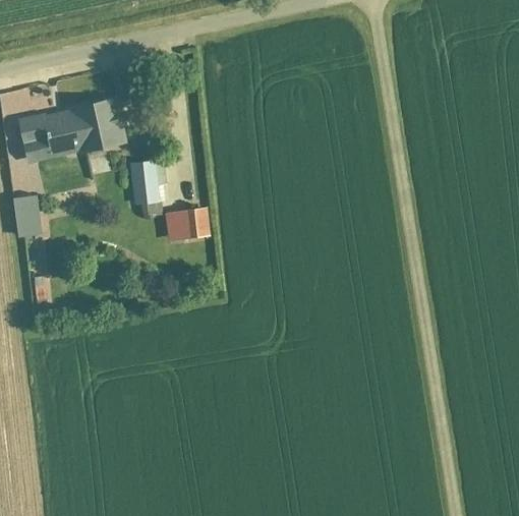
[(114,101),(129,98),(125,72),(110,75),(114,101)]
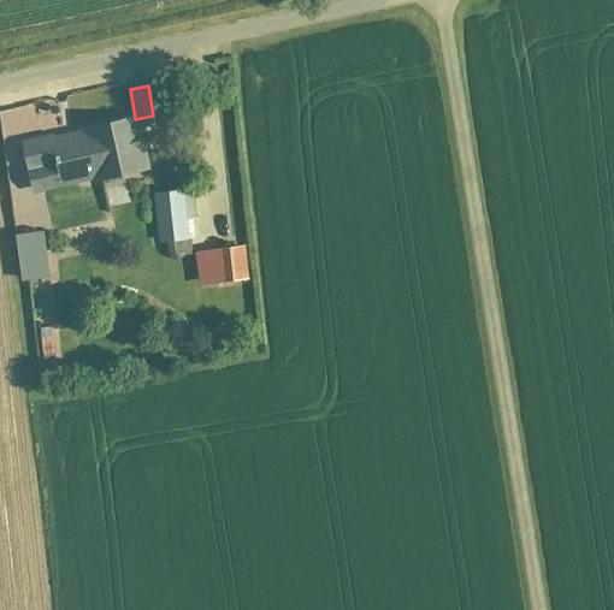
[(21,134),(33,194),(145,172),(133,112),(21,134)]
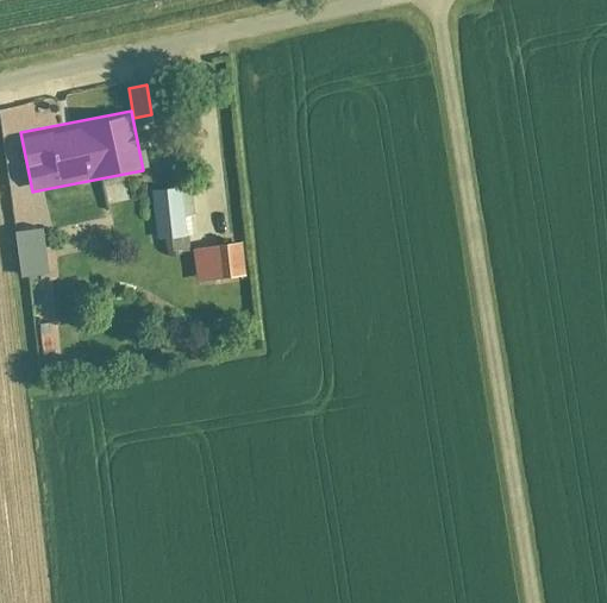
[(149,190),(152,238),(193,234),(189,188),(149,190)]
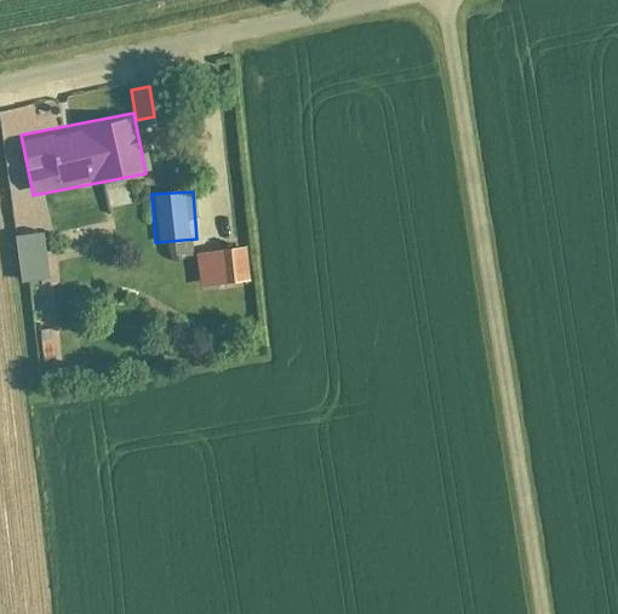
[(19,273),(41,270),(39,234),(17,236),(19,273)]
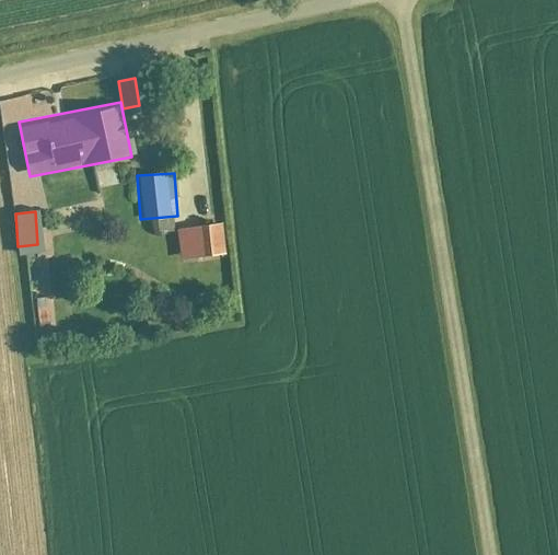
[(192,223),(195,257),(225,255),(222,220),(192,223)]
